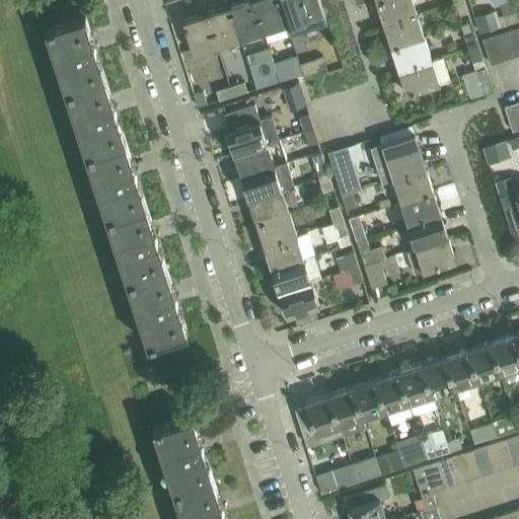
[(252,0),(245,0),(230,5),(240,39),(264,30),(252,0)]
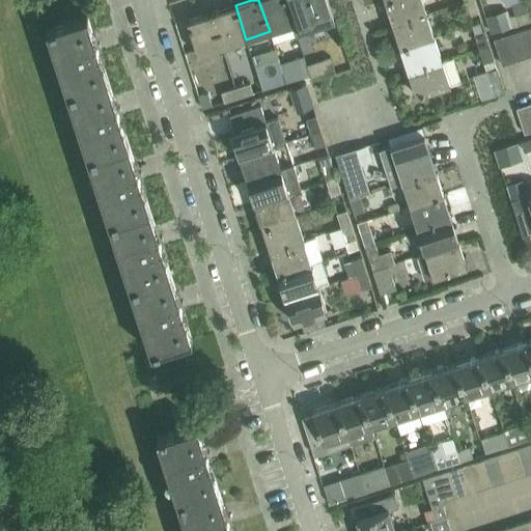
[(284,0),(258,0),(270,31),(273,44),(297,35),(292,24),(284,0)]
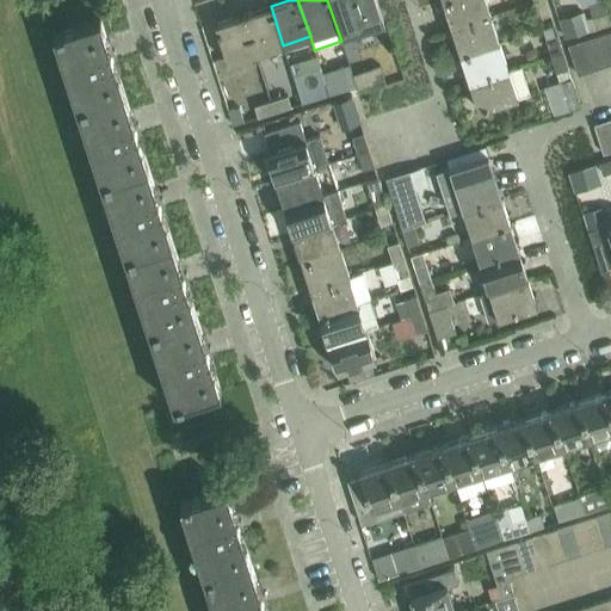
[(375,0),(327,0),(337,28),(341,41),(384,28),(375,0)]
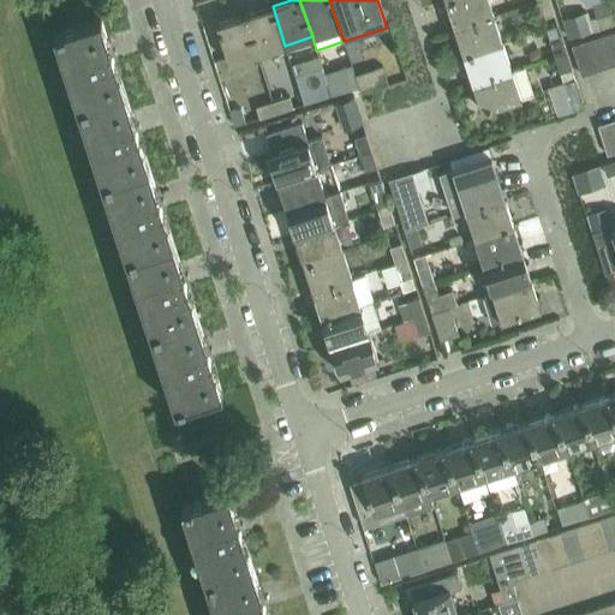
[(489,0),(448,0),(447,1),(455,28),(494,16),(489,0)]
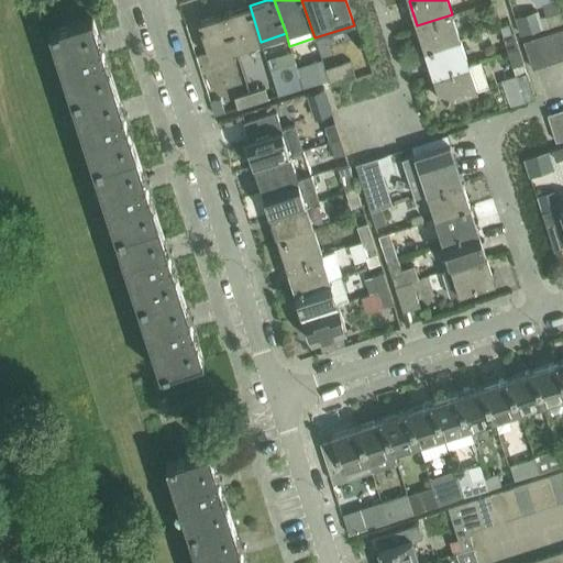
[(503,0),(497,0),(492,2),(497,17),(507,13),(503,0)]
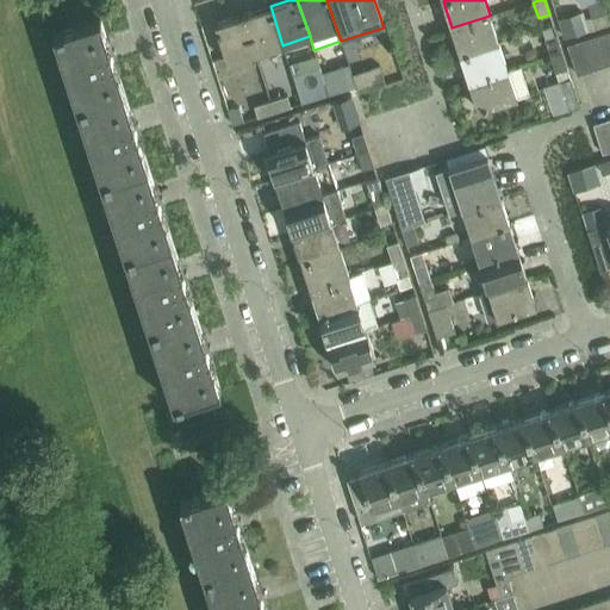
[(271,6),(243,14),(255,54),(282,45),(271,6)]
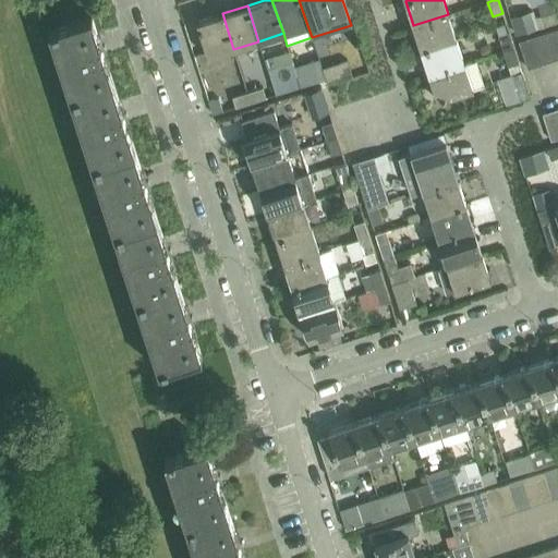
[(538,28),(533,10),(510,17),(516,36),(538,28)]
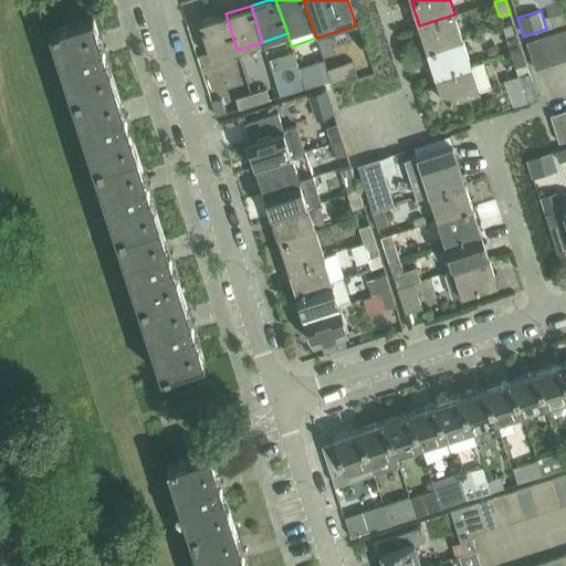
[(552,27),(565,21),(565,18),(564,11),(548,17),(552,27)]
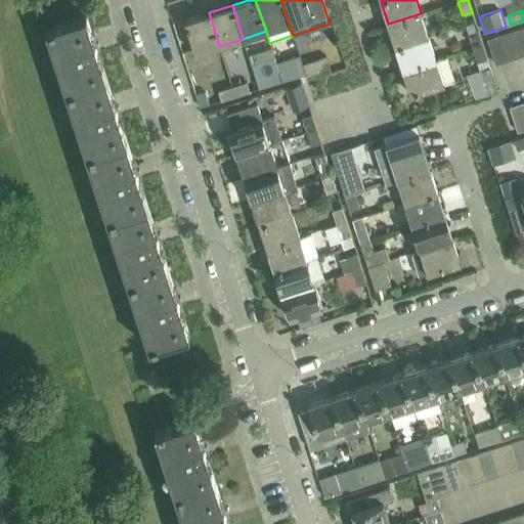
[(195,54),(219,46),(209,12),(184,20),(195,54)]
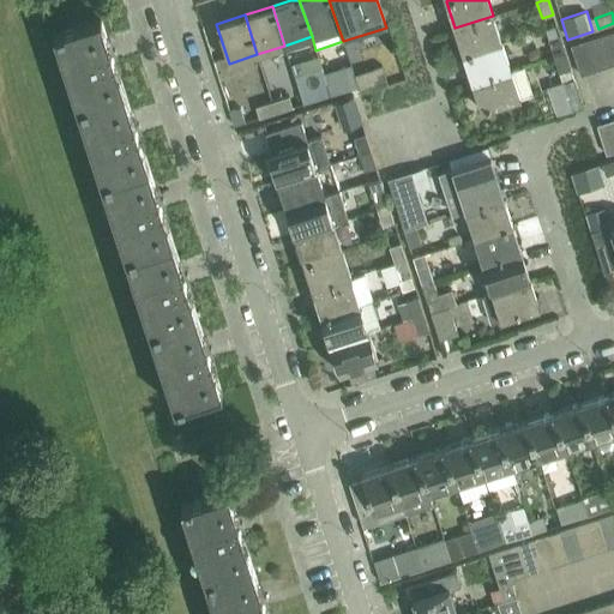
[(493,16),(455,28),(463,55),(503,42),(493,16)]
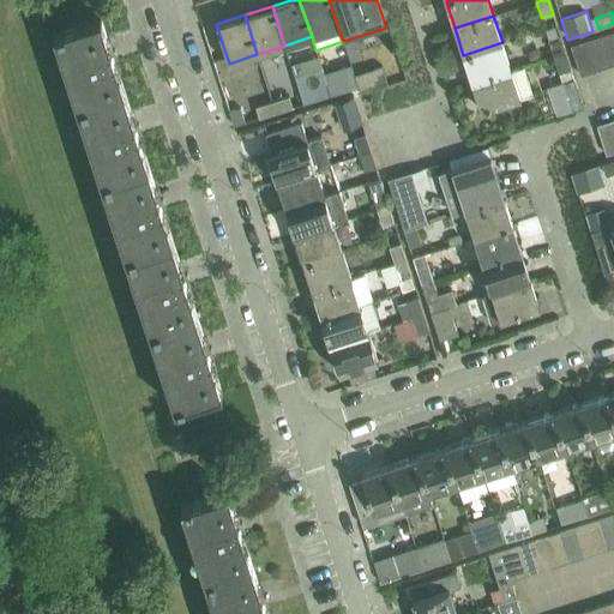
[(126,92),(115,60),(101,18),(54,32),(78,108),(126,92)]
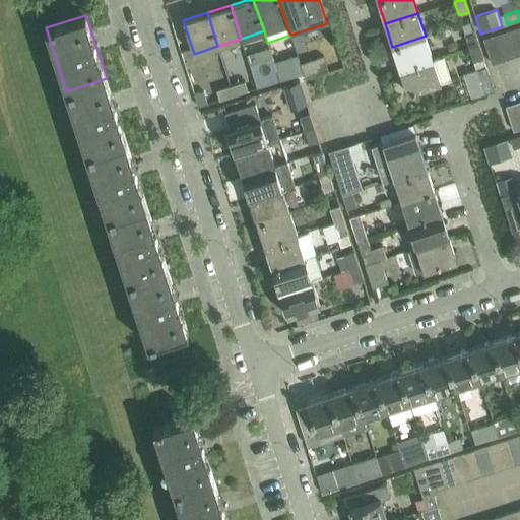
[(519,28),(519,27),(508,30),(516,56),(519,54),(519,28)]
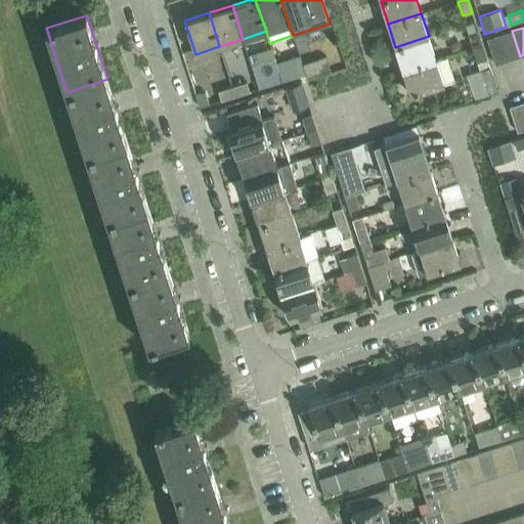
[(468,34),(473,48),(483,45),(478,31),(468,34)]
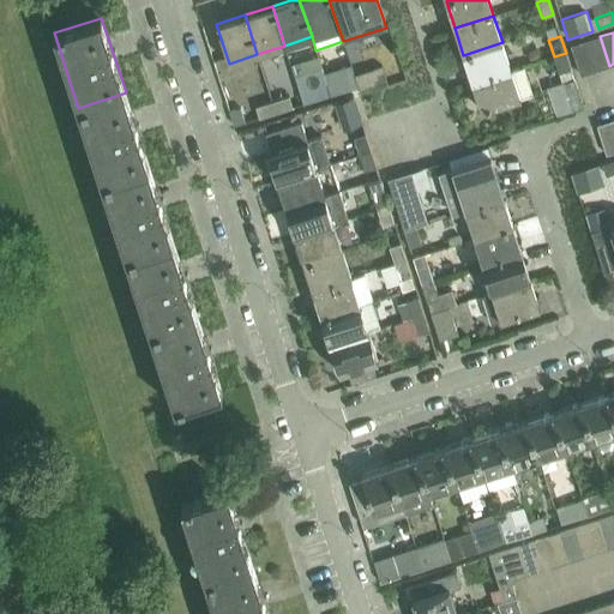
[(600,36),(585,41),(595,71),(609,66),(600,36)]
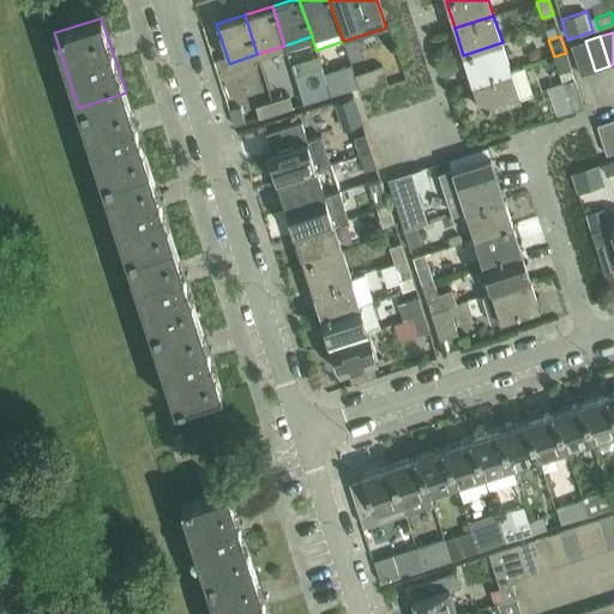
[(581,76),(595,71),(585,41),(571,46),(581,76)]
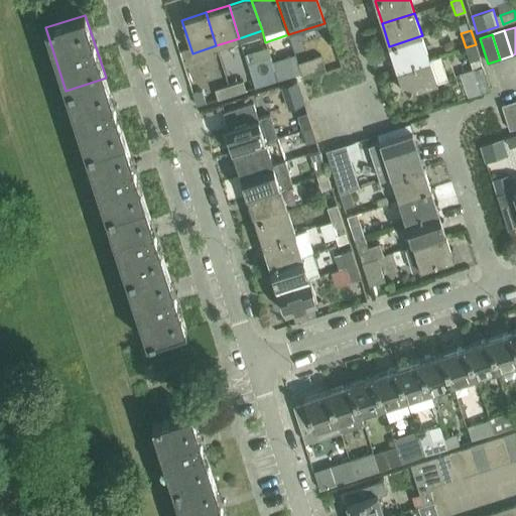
[(422,35),(389,46),(397,70),(429,58),(422,35)]
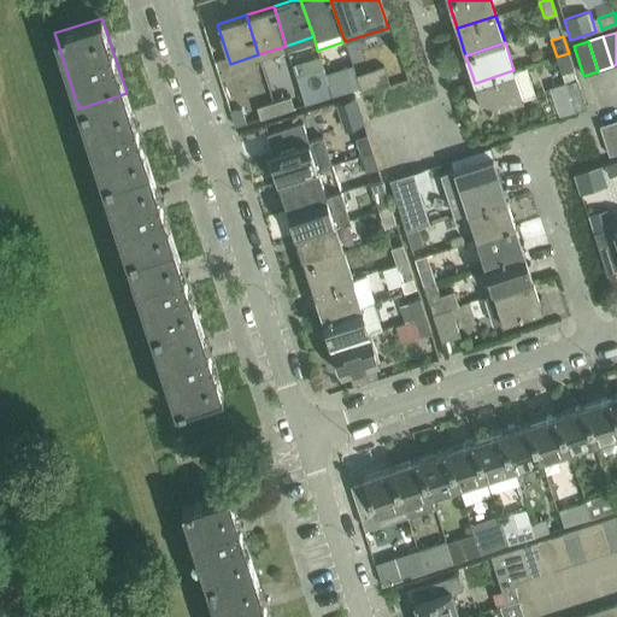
[(569,53),(557,57),(563,74),(574,70),(569,53)]
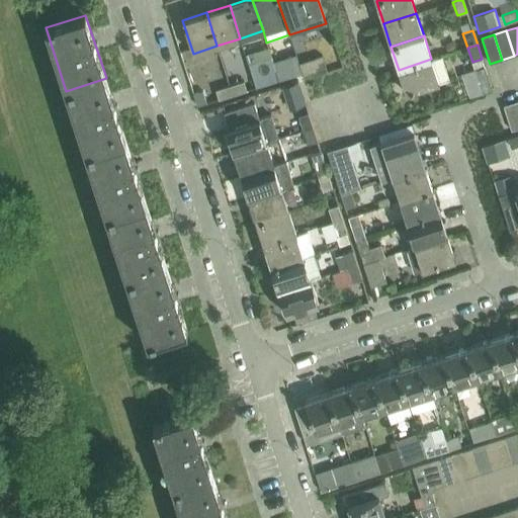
[(295,55),(273,62),(276,71),(279,81),(301,73),(295,55)]
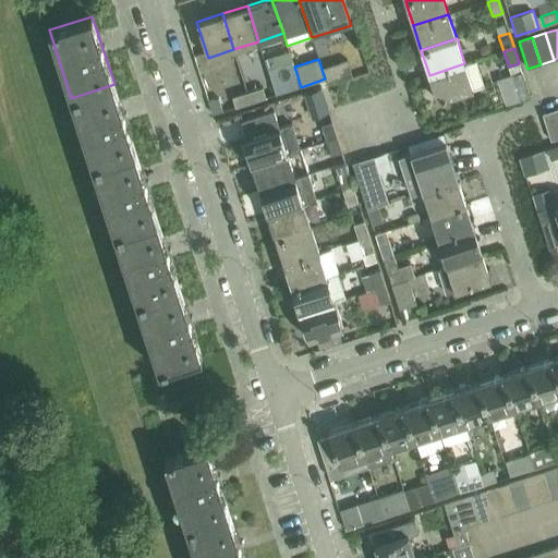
[(347,60),(332,65),(338,82),(353,76),(347,60)]
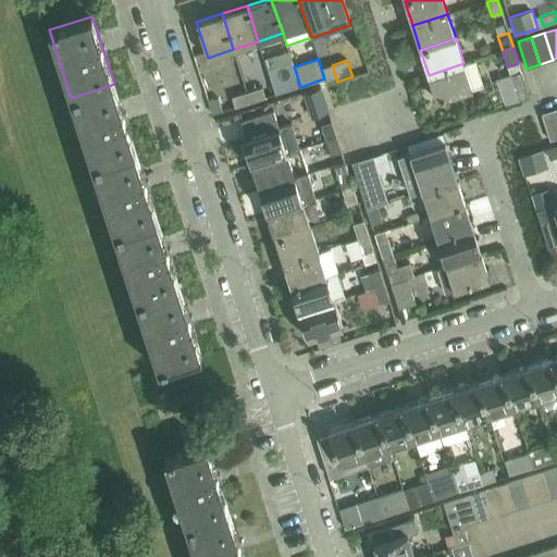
[(463,63),(429,75),(436,100),(482,86),(473,60),(463,63)]
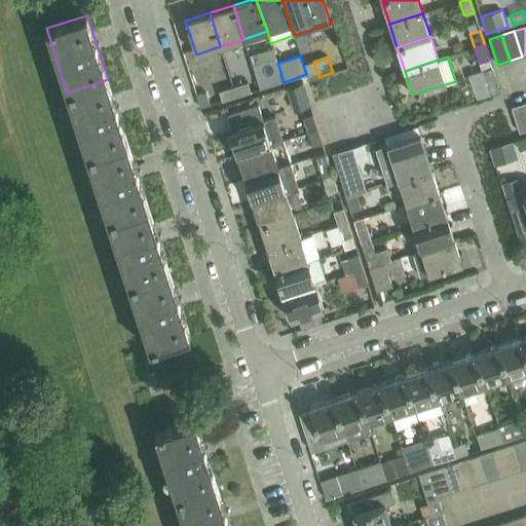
[(482,70),(468,74),(477,100),(499,91),(491,66),(489,60),(480,63),(482,70)]
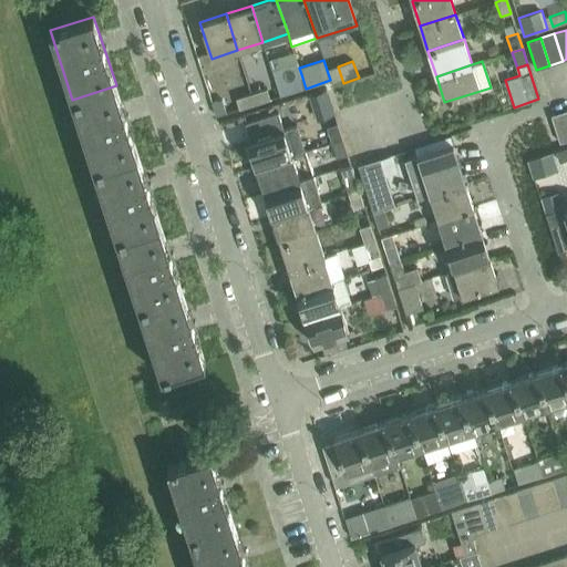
[(290,93),(306,89),(302,78),(287,82),(290,93)]
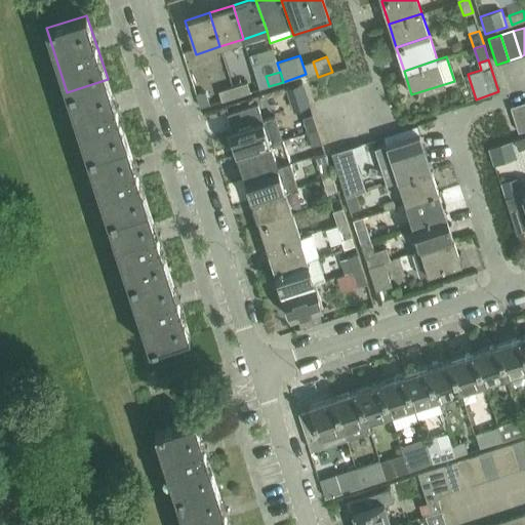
[(128,143),(120,117),(108,79),(67,92),(87,156),(128,143)]
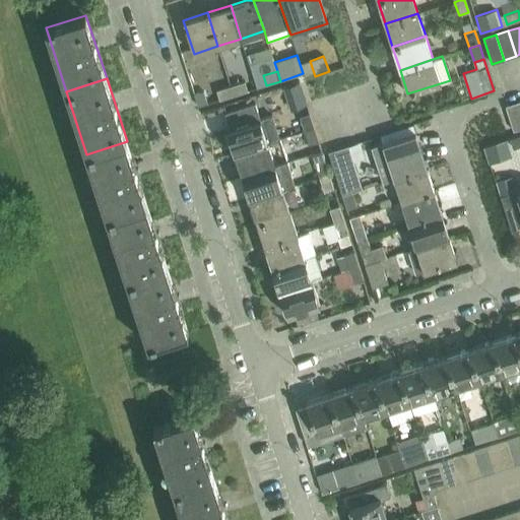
[(245,81),(231,86),(234,95),(248,91),(245,81)]
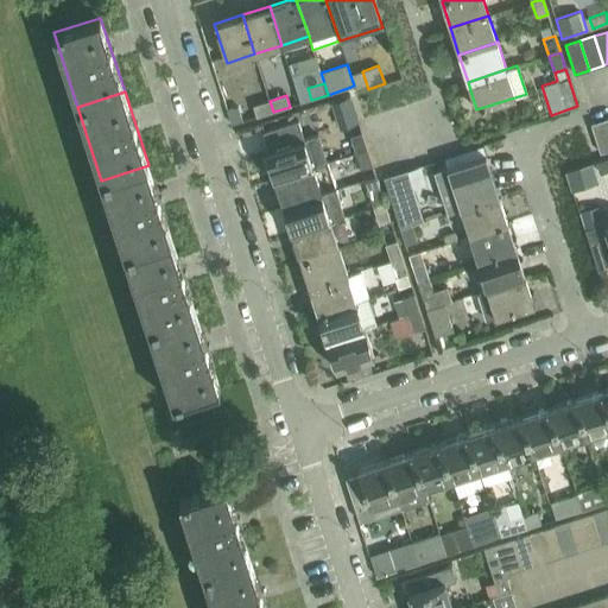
[(253,106),(257,118),(273,112),(270,101),(253,106)]
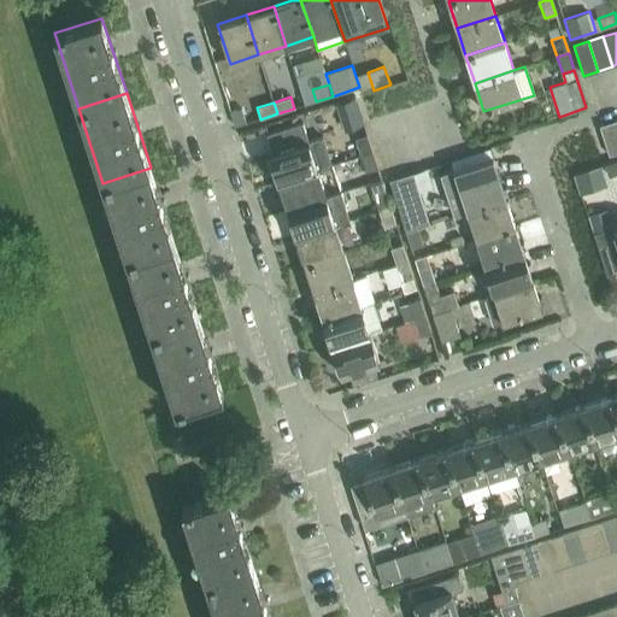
[(610,156),(616,153),(616,128),(615,122),(600,127),(610,156)]
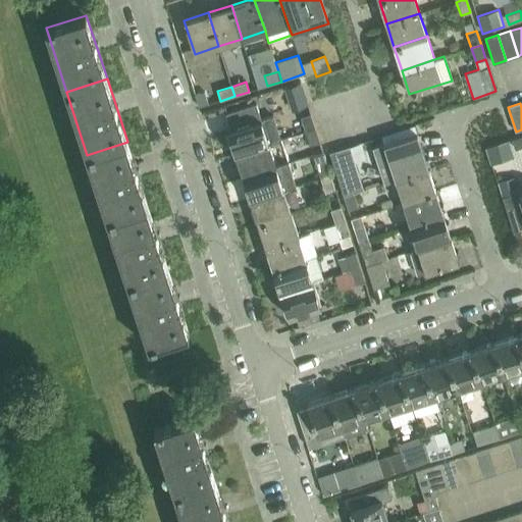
[(257,104),(226,114),(231,129),(228,131),(236,154),(269,144),(280,140),(273,116),(262,119),(257,104)]
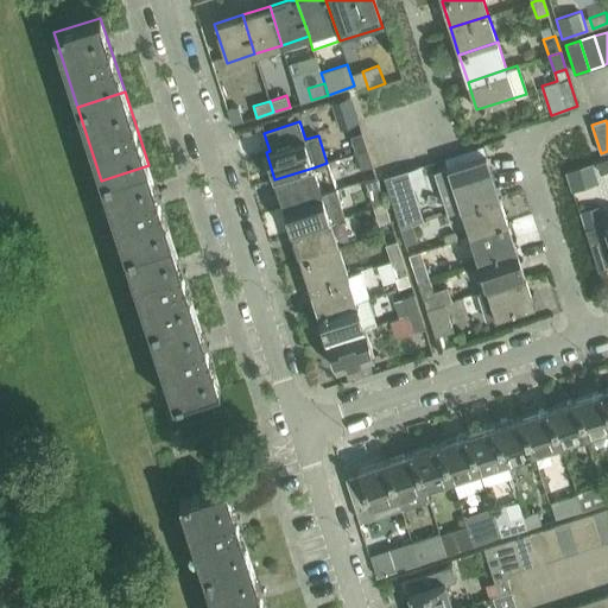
[(350,137),(356,153),(367,150),(362,133),(350,137)]
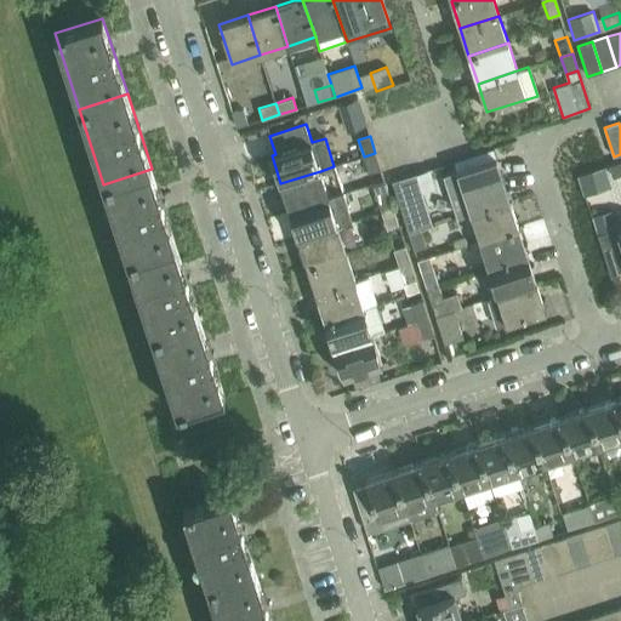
[(375,153),(364,157),(369,174),(381,170),(375,153)]
